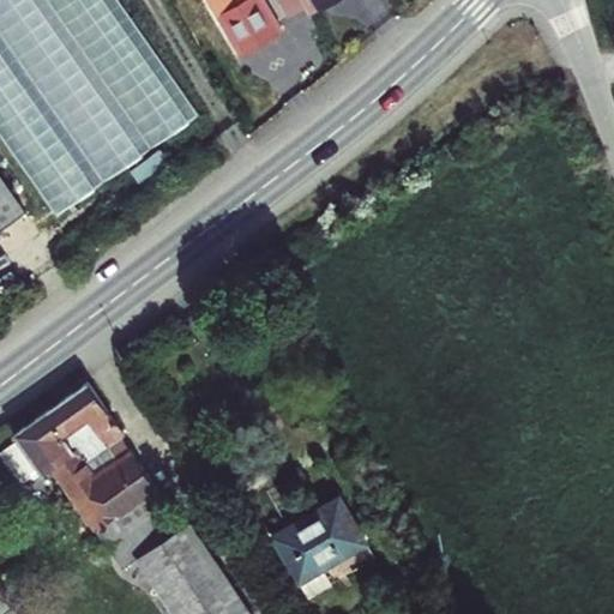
[(119,0),(0,0),(0,131),(59,215),(199,114),(119,0)]
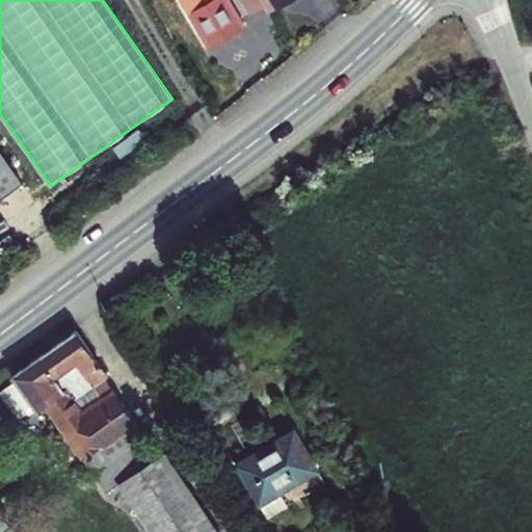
[(245,24),(230,0),(188,0),(214,43),(245,24)]
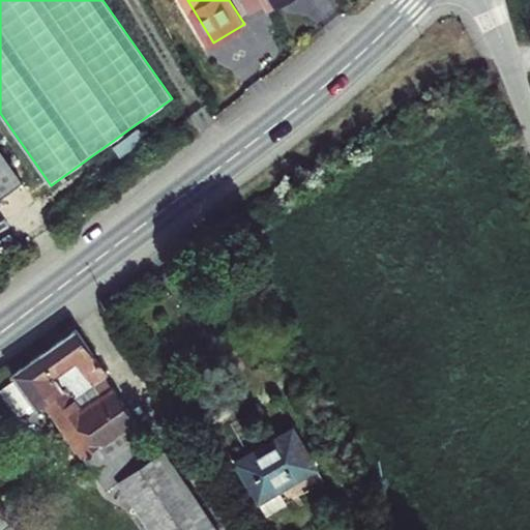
[(240,0),(246,12),(261,4),(258,0),(240,0)]
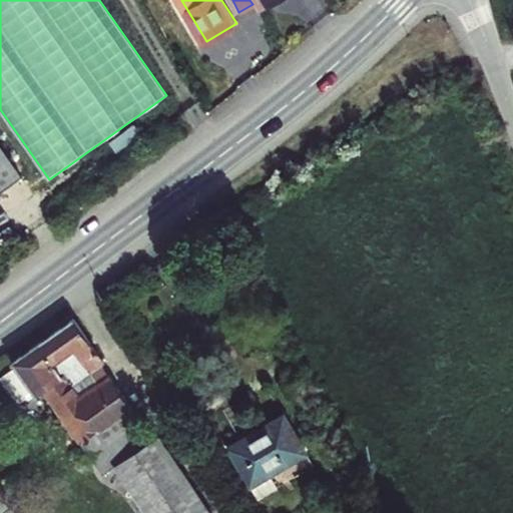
[(249,0),(252,4),(257,12),(279,0),(249,0)]
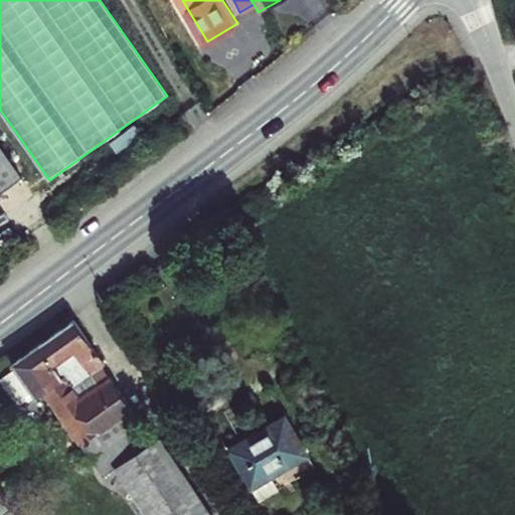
[(0,191),(21,177),(0,144),(0,191)]
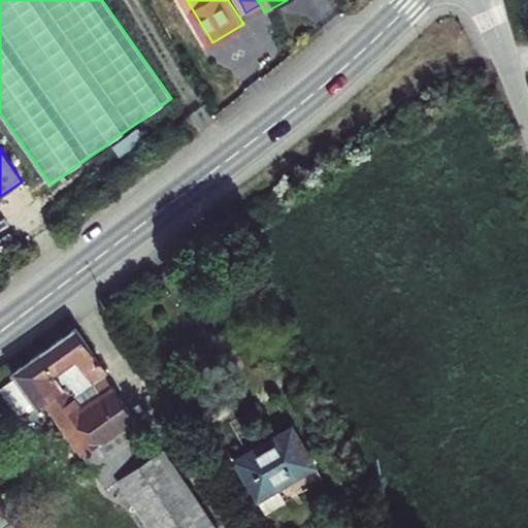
[(86,404),(58,361),(0,398),(0,444),(22,430),(60,482),(63,481),(86,512),(94,506),(135,479),(94,417),(75,429),(58,442),(31,404),(42,397),(51,391),(64,413),(67,417),(86,404)]
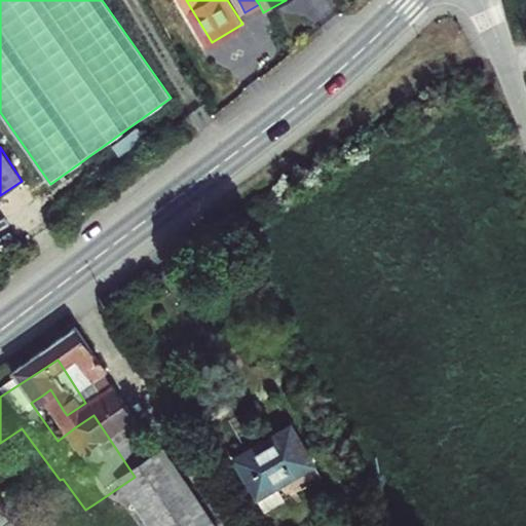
[(50,389),(42,396),(55,416),(64,411),(50,389)]
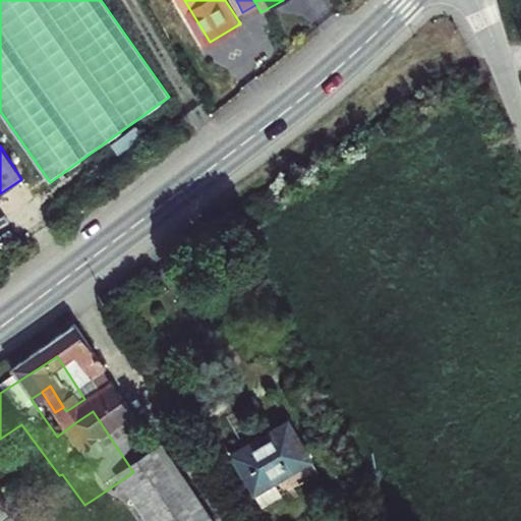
[(93,411),(84,399),(66,411),(74,423),(93,411)]
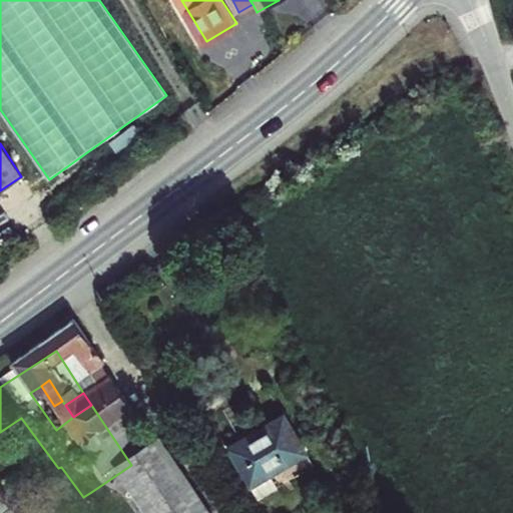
[(239,512),(290,482),(268,448),(212,483),(232,512),(239,512)]
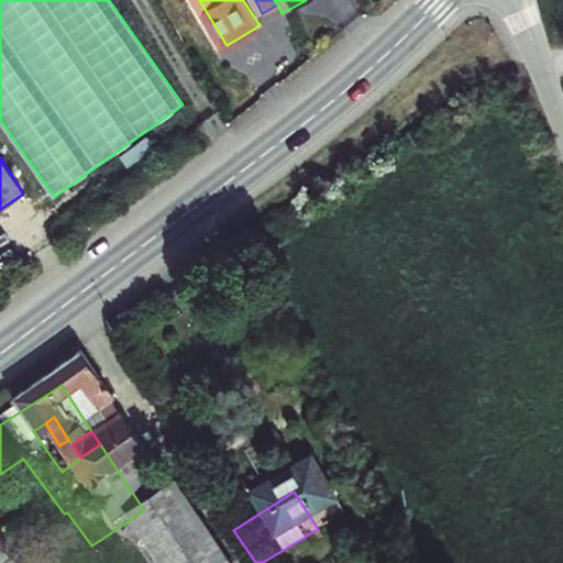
[(114,562),(183,562),(148,508),(144,510),(100,540),(114,562)]
